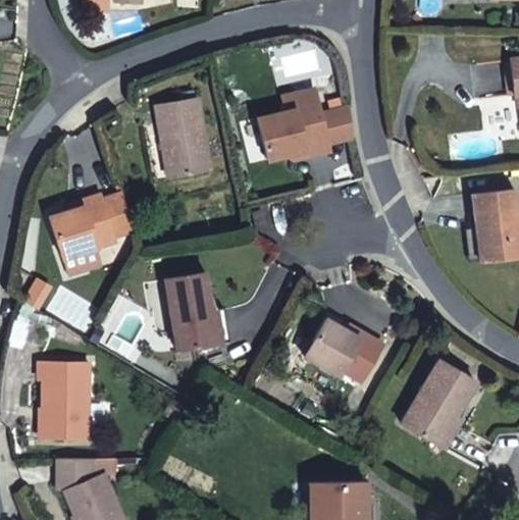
[(194,93),(153,101),(168,172),(208,163),(194,93)]
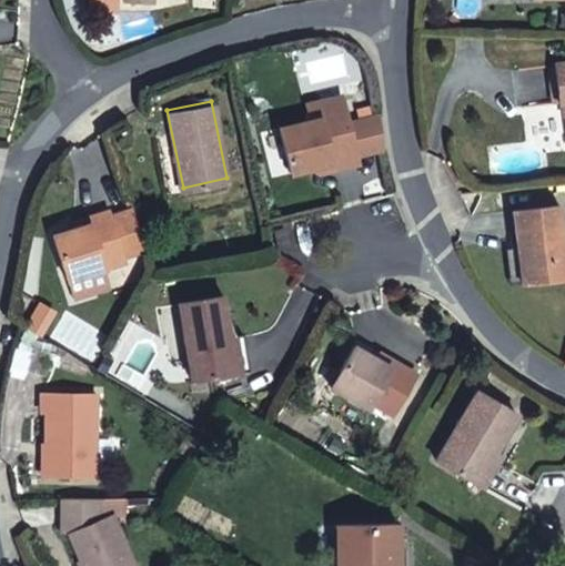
[(286,165),(304,162),(325,158),(328,164),(351,160),(342,115),(321,120),(319,113),(276,122),(286,165)]
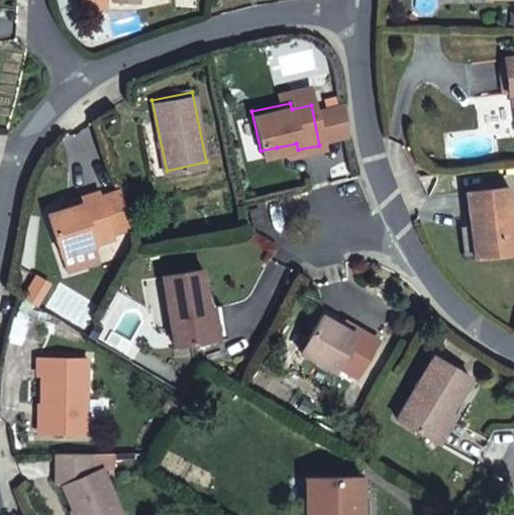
[(296,143),(277,147),(278,153),(298,149),(296,143)]
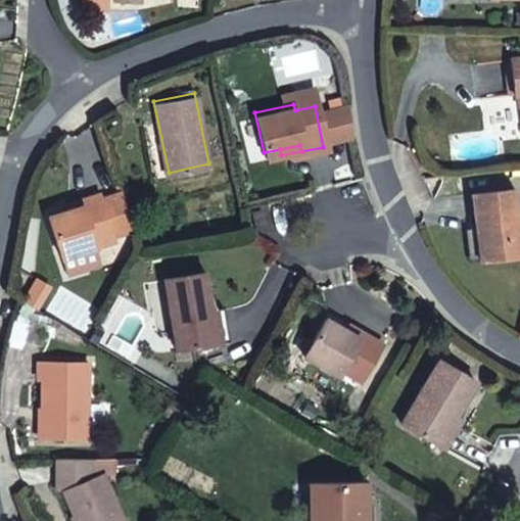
[(63,257),(139,235),(128,200),(124,189),(82,201),(85,210),(76,214),(51,221),(63,257)]
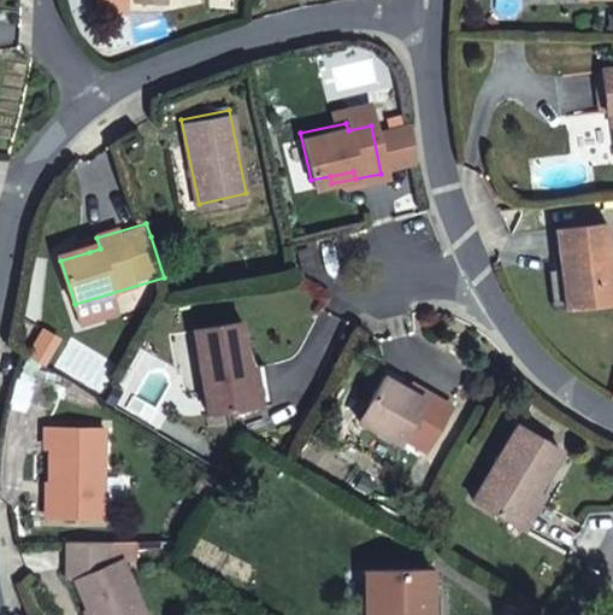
[(612,273),(606,223),(555,229),(560,269),(565,308),(612,302),(612,273)]
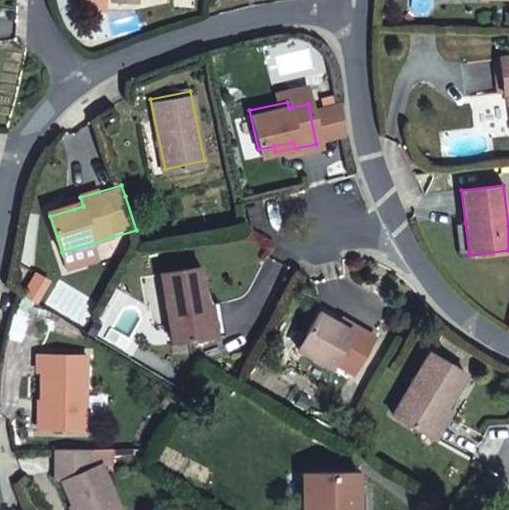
[(71,199),(74,209),(83,206),(80,197),(71,199)]
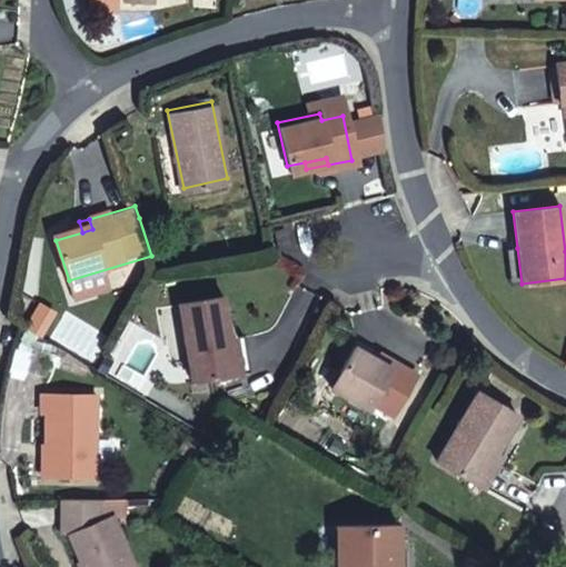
[(287,229),(278,231),(281,246),(290,244),(287,229)]
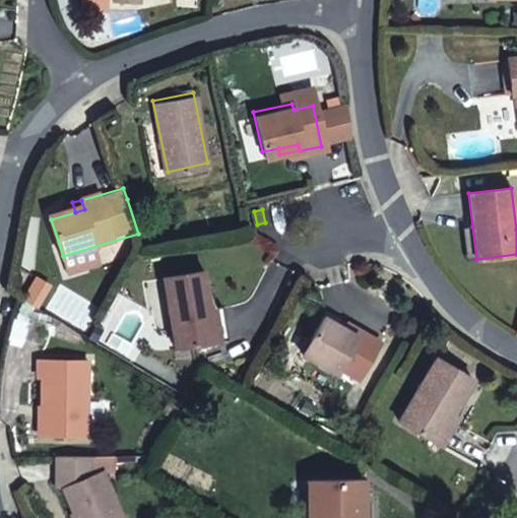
[(463,228),(467,260),(476,259),(472,227),(463,228)]
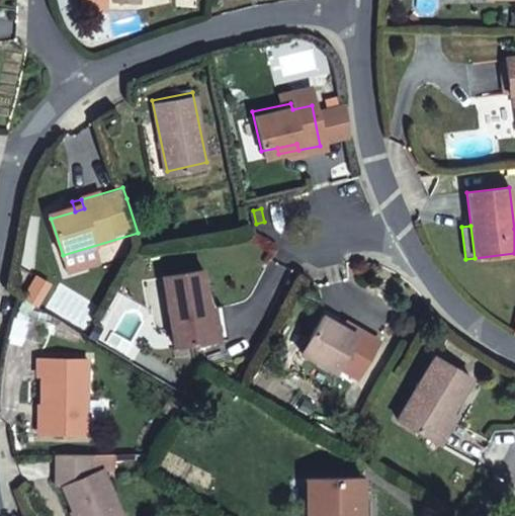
[(203,263),(162,265),(163,283),(166,337),(220,335),(219,303),(212,303),(211,284),(205,284),(203,263)]
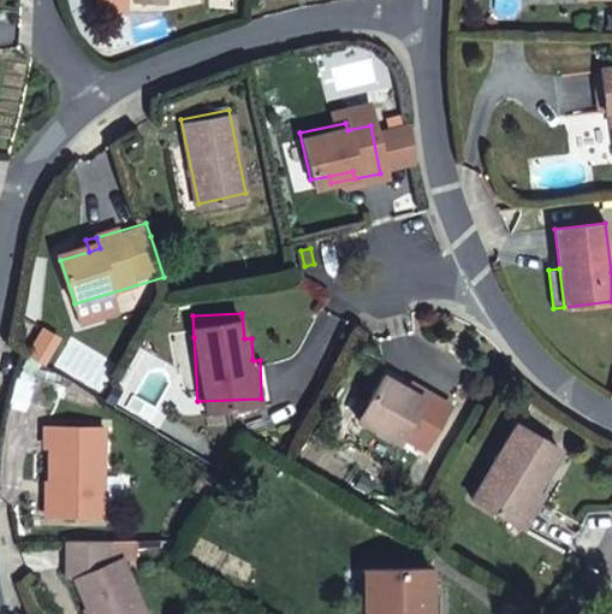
[(400,437),(425,452),(449,408),(425,395),(420,401),(403,391),(387,382),(362,424),(396,444),(400,437)]
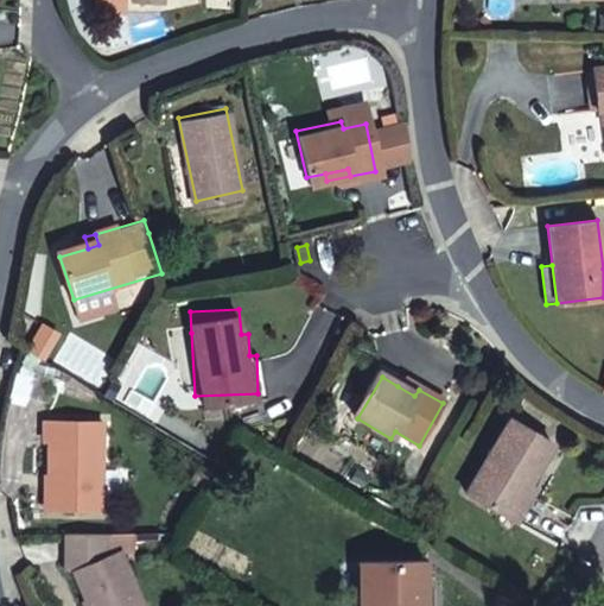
[(401,379),(398,386),(414,396),(419,390),(401,379)]
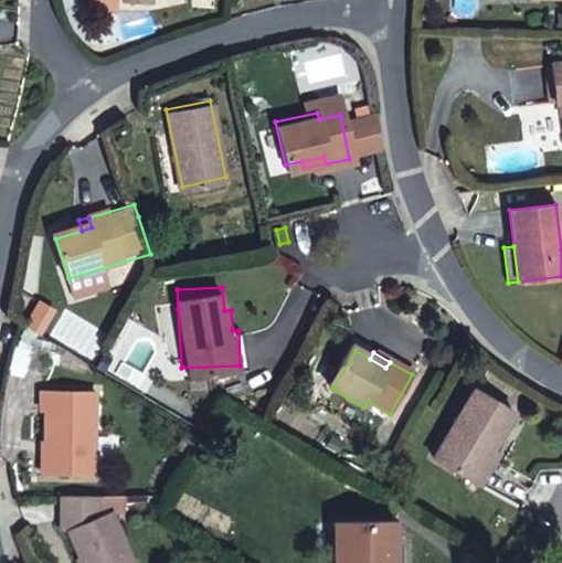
[(434,459),(474,484),(492,452),(515,415),(473,391),(434,459)]
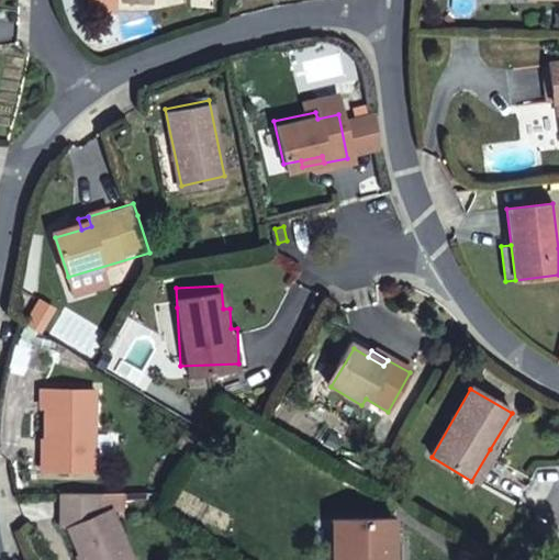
[(41,472),(92,472),(94,391),(38,390),(38,410),(42,410),(41,472)]
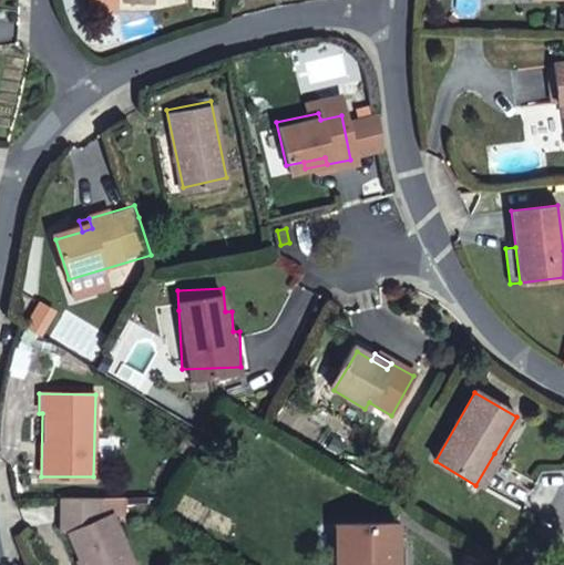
[(369,402),(365,409),(386,421),(387,422),(391,415),(369,402)]
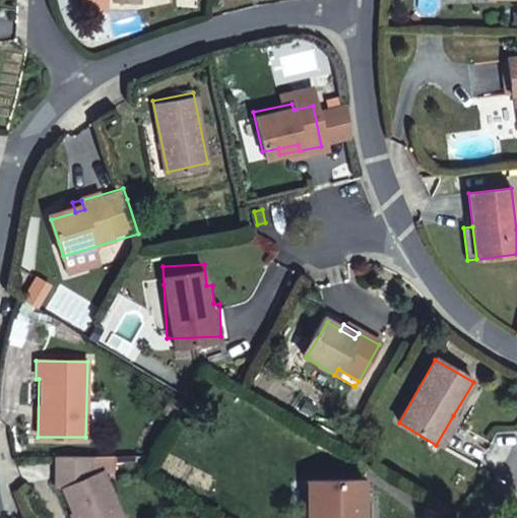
[(453,415),(436,445),(441,448),(459,418),(453,415)]
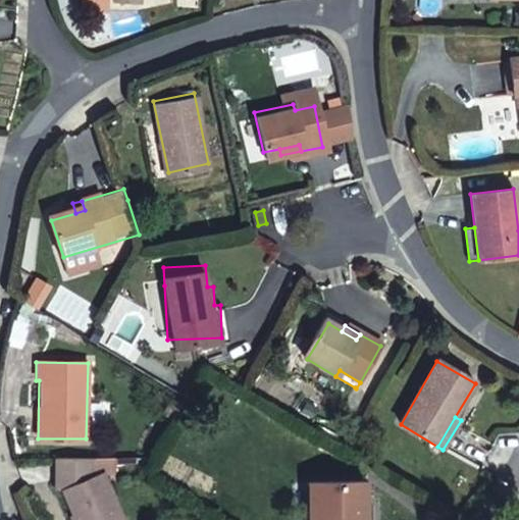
[(101,460),(85,460),(47,459),(48,490),(54,490),(71,519),(119,519),(93,476),(101,476),(101,460)]
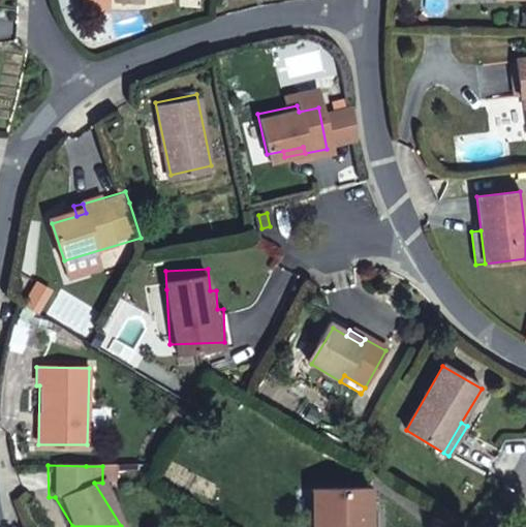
[(371,526),(370,488),(314,489),(314,526),(371,526)]
